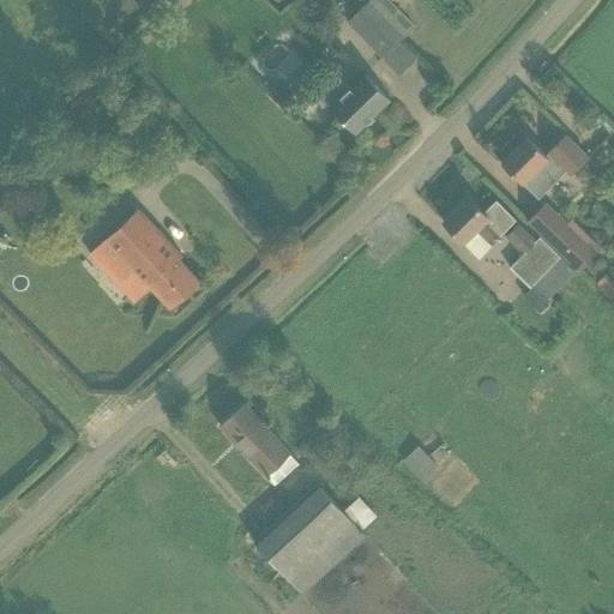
[(383,58),(401,40),(414,28),(386,0),(369,0),(348,23),(383,58)]
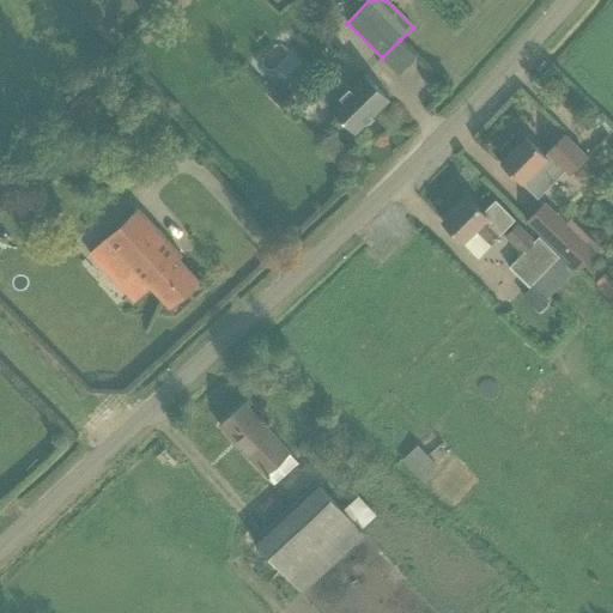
[(113,26),(104,35),(115,44),(122,36),(113,26)]
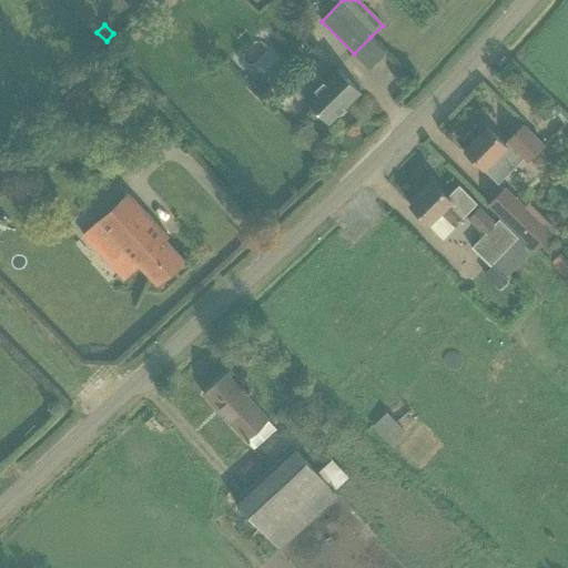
[(361,92),(345,77),(337,69),(323,82),(312,70),(294,88),(305,100),(313,108),(328,123),(361,92)]
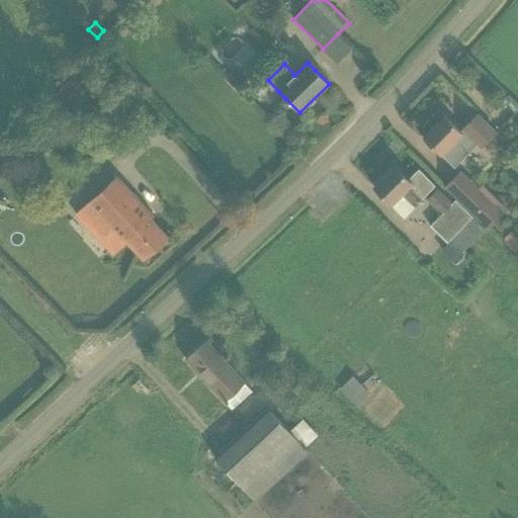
[(94,78),(98,83),(107,75),(102,70),(94,78)]
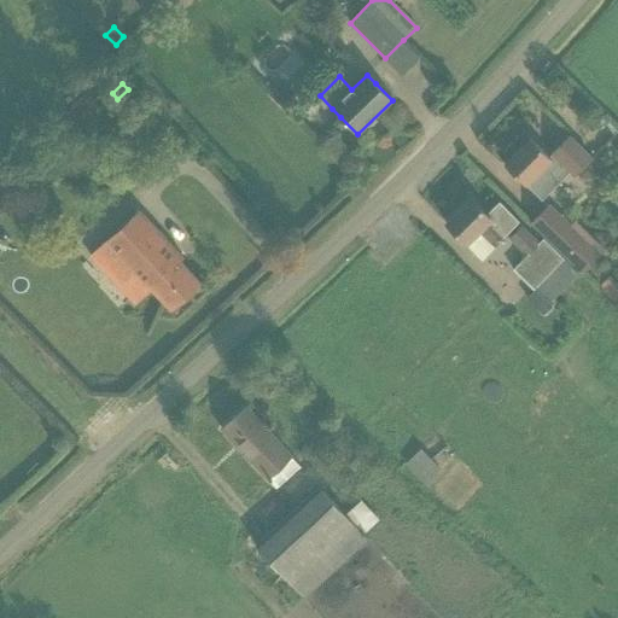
[(530,139),(505,164),(522,181),(526,185),(541,199),(553,187),(566,174),(565,174),(567,172),(573,176),(593,157),(570,135),(548,157),(547,156),(530,139)]
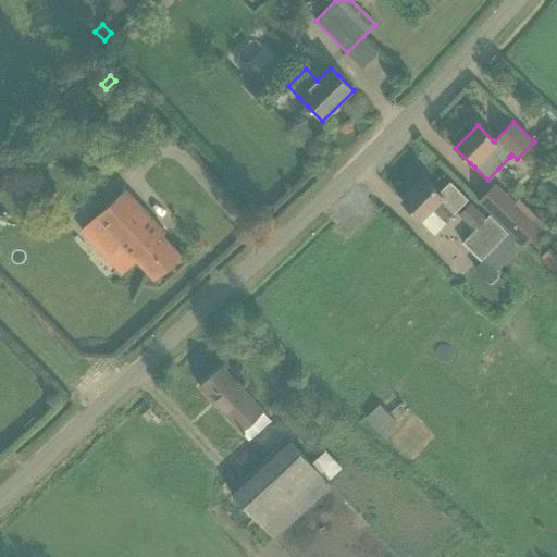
[(467,200),(465,197),(450,182),(438,193),(424,180),(401,201),(417,217),(420,221),(431,209),(444,222),(467,200)]
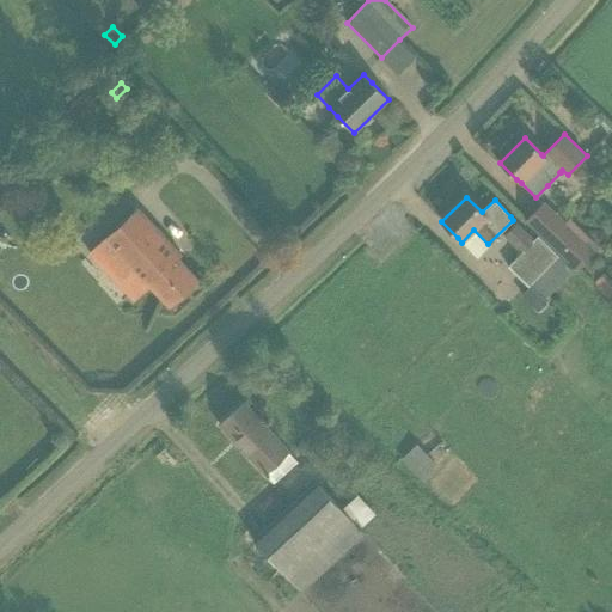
[(544,201),(525,220),(575,270),(594,251),(544,201)]
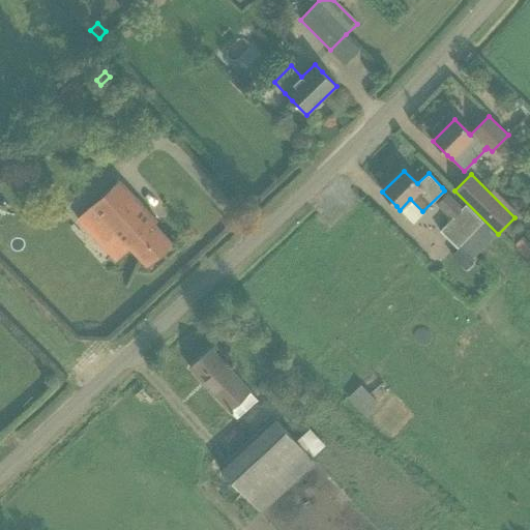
[(156,221),(143,206),(120,181),(89,209),(90,210),(79,221),(90,233),(105,248),(116,238),(127,249),(130,247),(147,265),(171,242),(153,224),(156,221)]
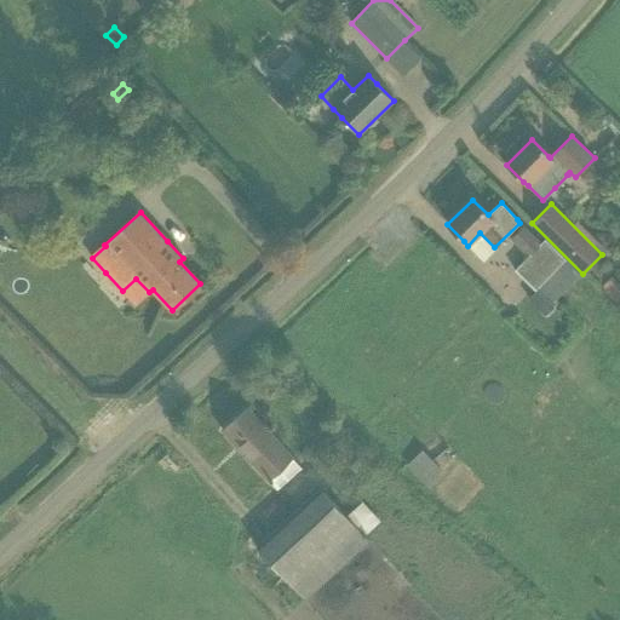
[(523,227),(510,239),(528,257),(515,270),(535,292),(540,286),(557,269),(566,260),(545,240),(540,245),(523,227)]
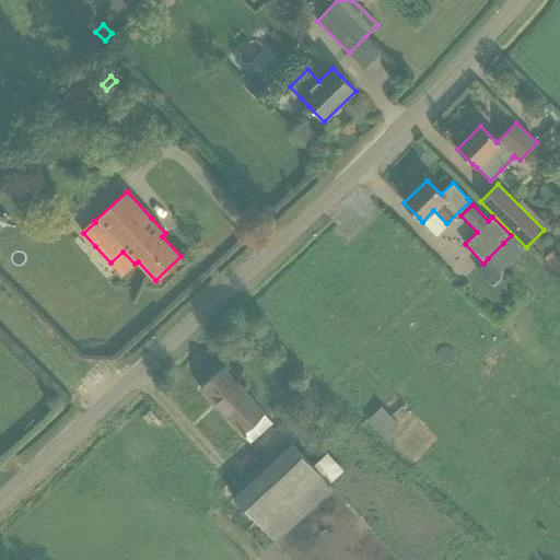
[(223,369),(200,389),(216,406),(243,434),(251,442),(271,422),(264,415),(265,415),(237,385),(223,369)]
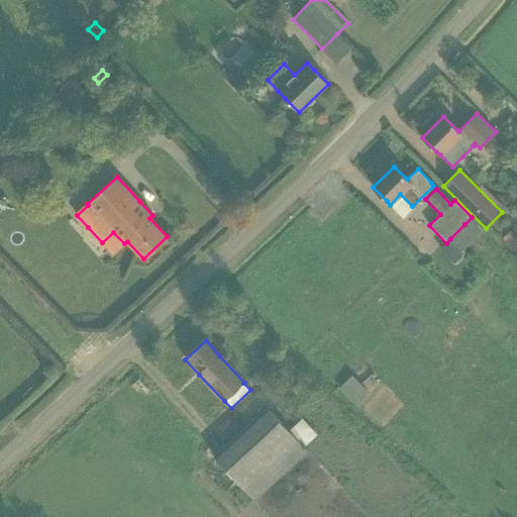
[(369,395),(350,377),(339,389),(356,406),(369,395)]
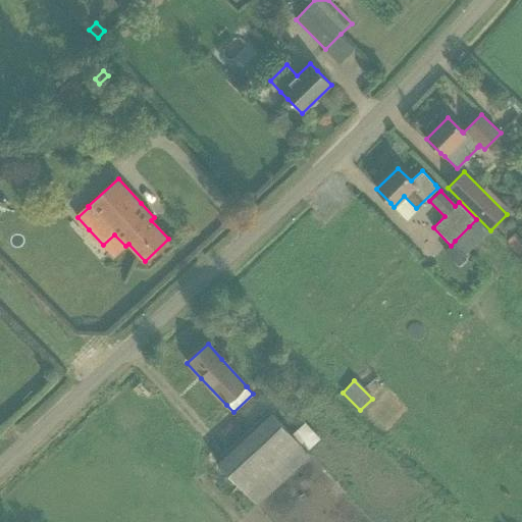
[(218,463),(257,505),(309,456),(305,450),(291,434),(271,414),(218,463)]
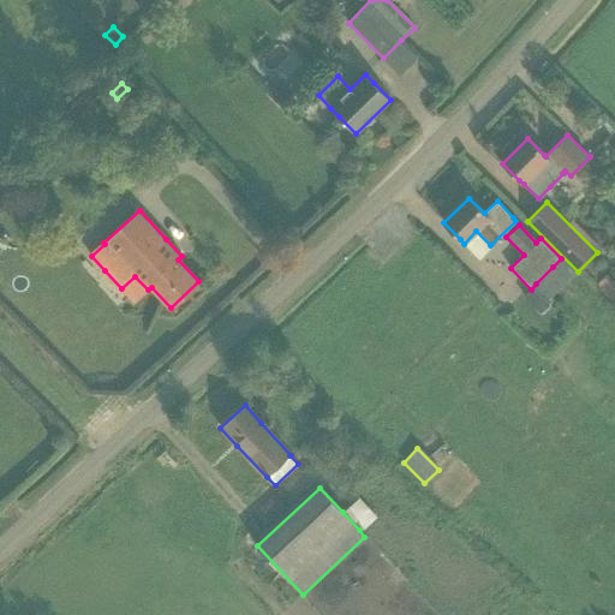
[(358,497),(342,512),(359,530),(375,515),(358,497)]
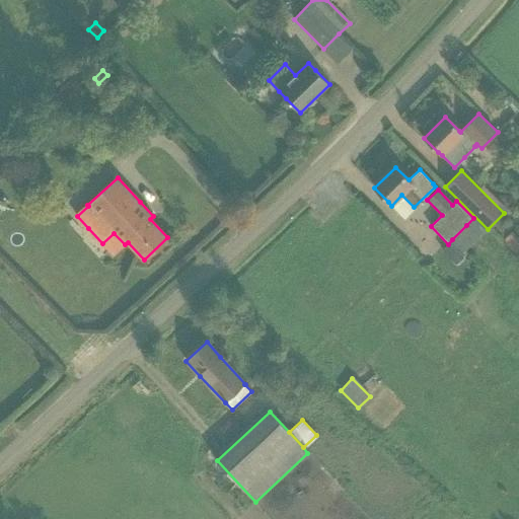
[(321,453),(341,438),(332,428),(313,443),(321,453)]
